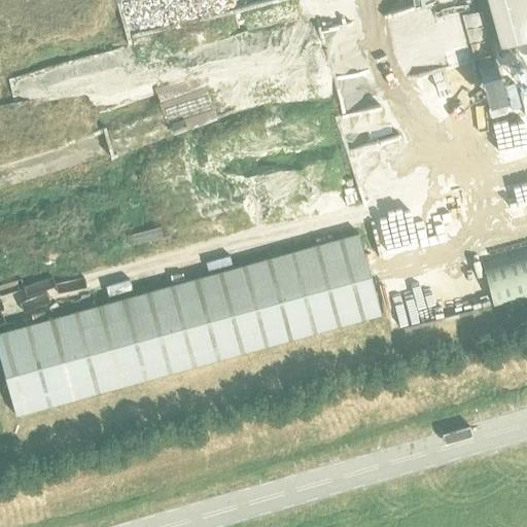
[(526,0),(486,0),(499,43),(526,35),(526,0)]
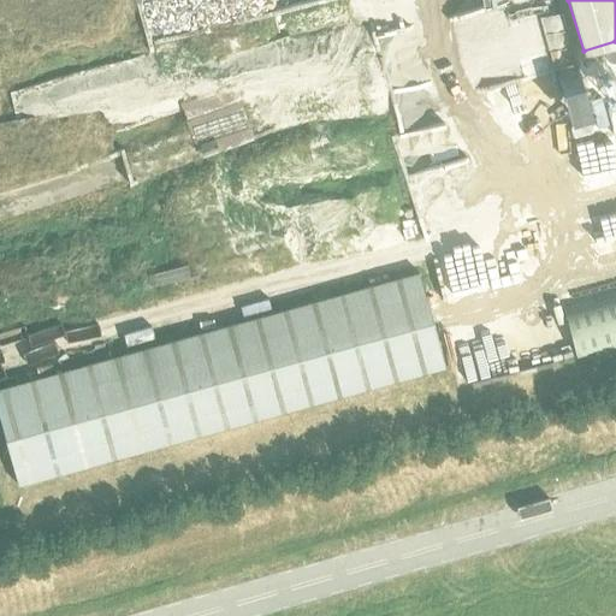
[(218,118),(243,110),(234,83),(190,98),(203,136),(221,130),(218,118)]
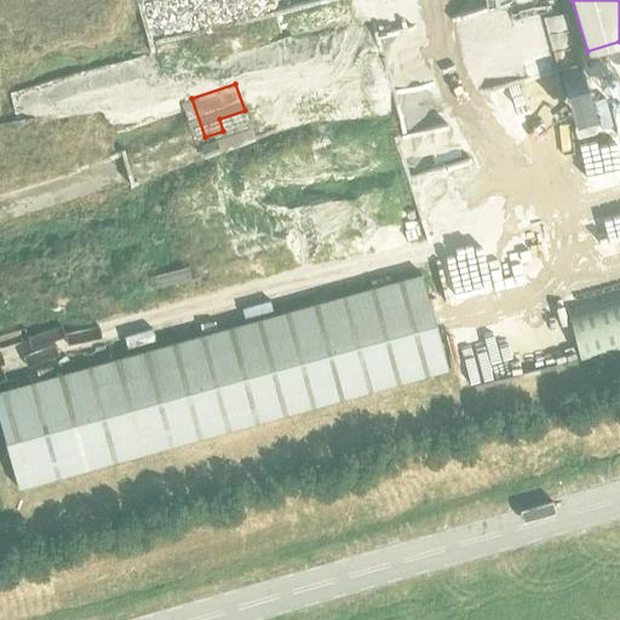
[(375,153),(380,171),(399,166),(394,148),(375,153)]
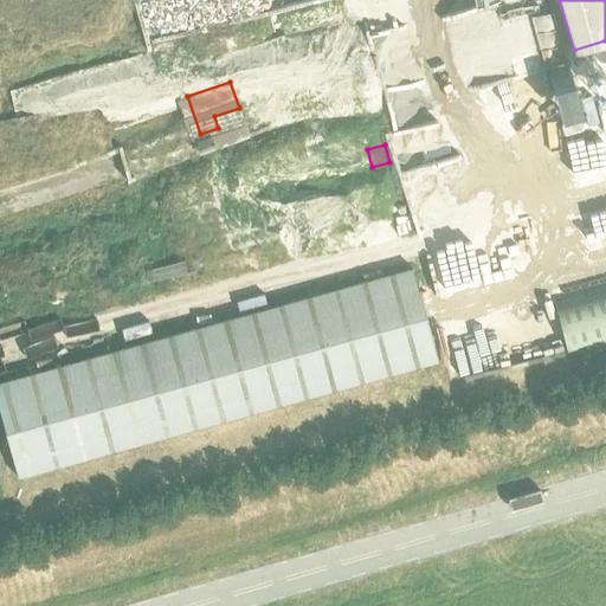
[(0,381),(0,412),(18,477),(438,361),(412,268),(0,381)]
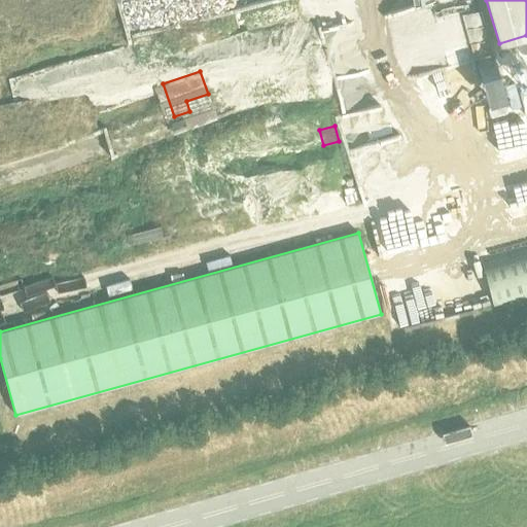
[(526,251),(483,264),(495,307),(526,297),(526,251)]
